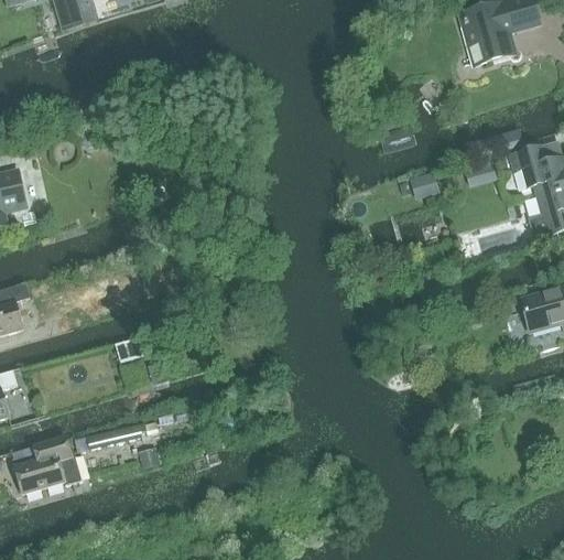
[(53,0),(63,32),(85,23),(84,22),(77,0),(53,0)]
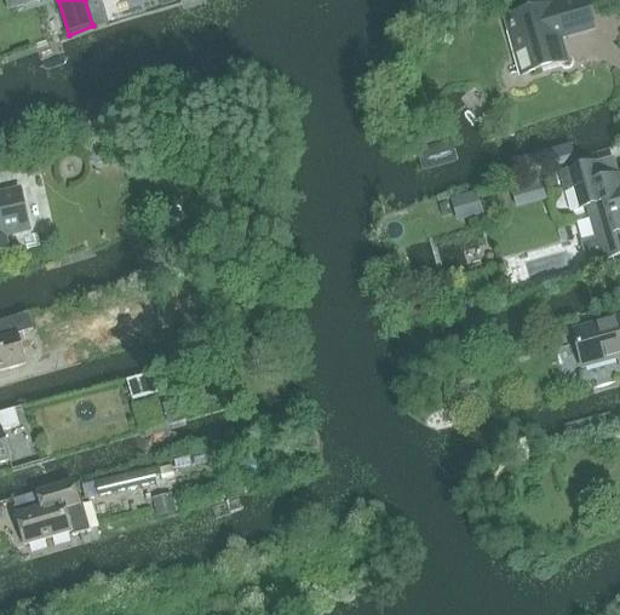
[(85,0),(92,24),(109,19),(103,0),(85,0)]
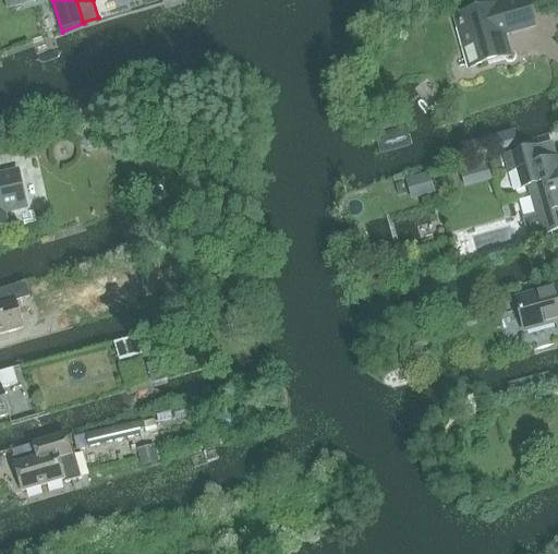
[(469,64),(510,52),(504,32),(533,24),(525,0),(504,0),(455,14),(469,64)]
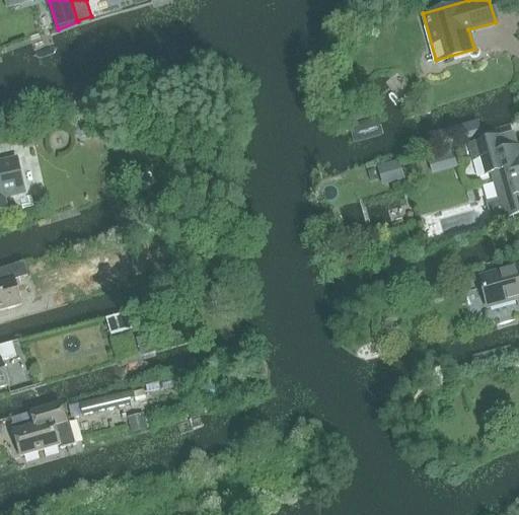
[(338,101),(329,103),(335,127),(344,125),(338,101)]
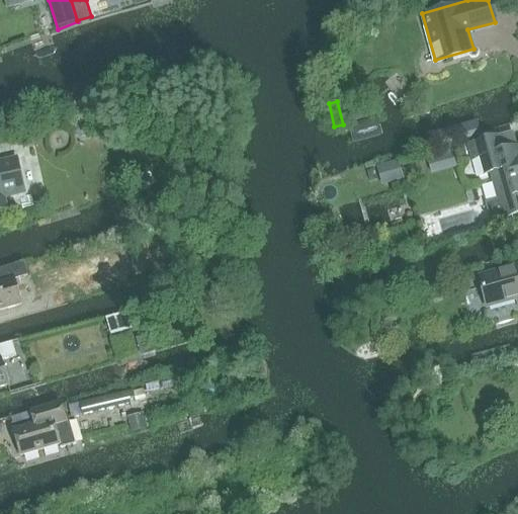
[(352,141),(381,132),(375,113),(346,122),(352,141)]
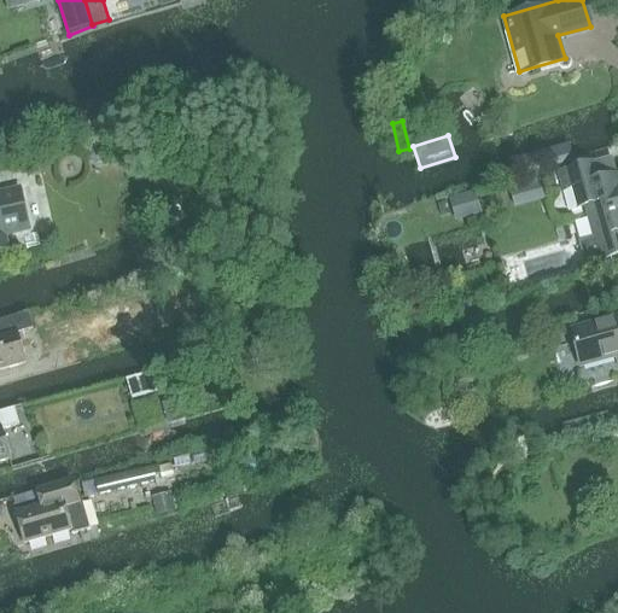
[(575,156),(569,138),(518,151),(523,170),(575,156)]
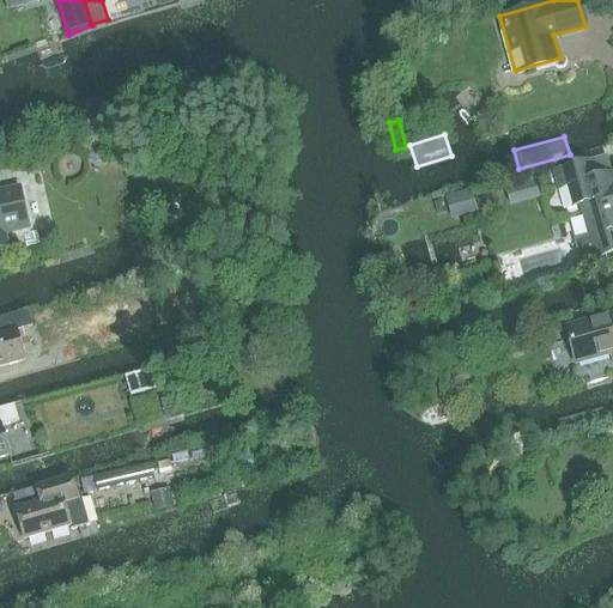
[(91,141),(87,147),(89,154),(96,158),(102,157),(107,151),(104,144),(98,140),(91,141)]
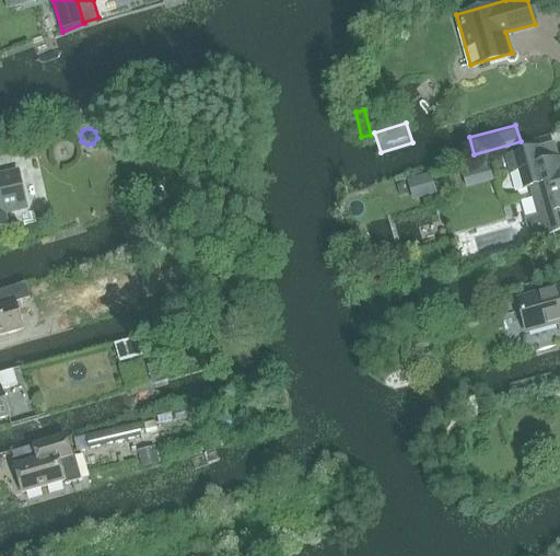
[(559,155),(547,160),(543,143),(505,153),(515,189),(531,185),(538,213),(525,218),(532,238),(559,229),(559,155)]
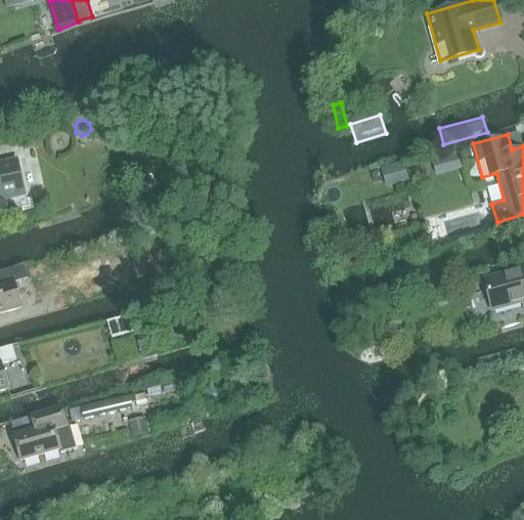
[(459,154),(433,161),(437,174),(463,167),(459,154)]
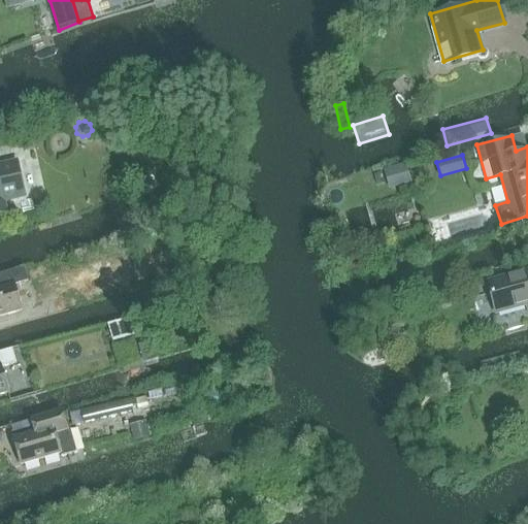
[(0,160),(0,209),(7,208),(4,199),(26,194),(18,157),(0,160)]
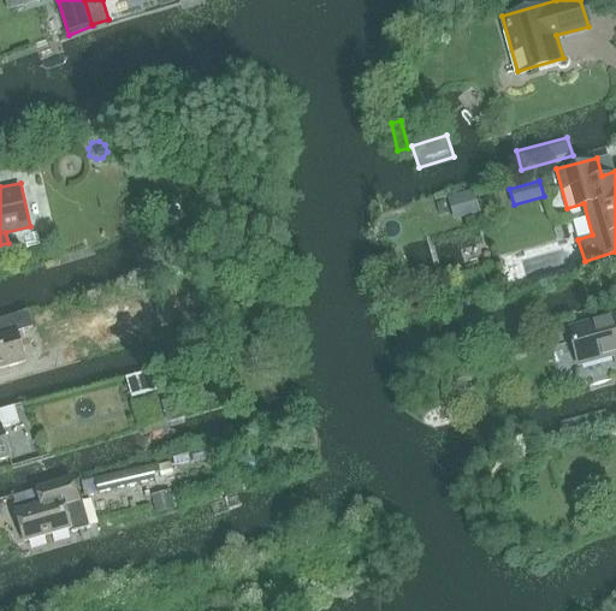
[(473,188),(448,195),(454,217),(479,208),(473,188)]
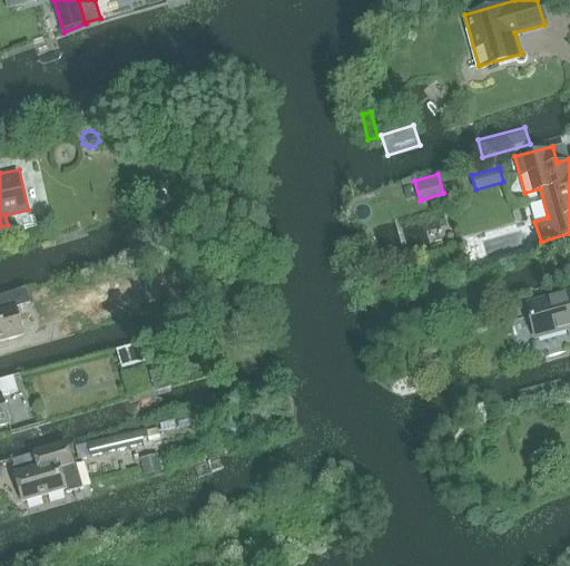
[(111,277),(96,282),(99,294),(115,290),(111,277)]
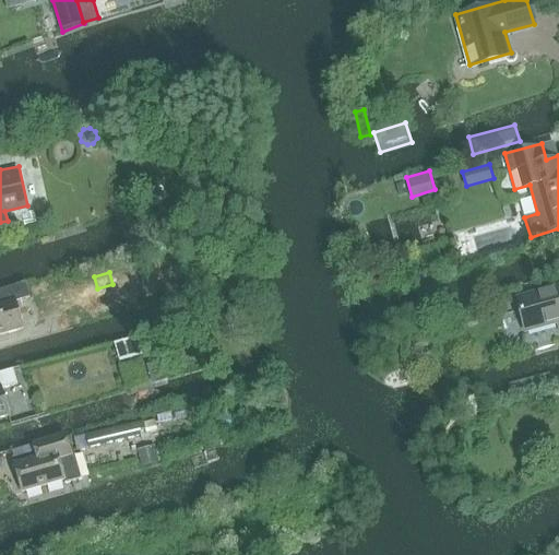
[(0,332),(23,327),(15,299),(30,295),(25,280),(0,286),(0,332)]
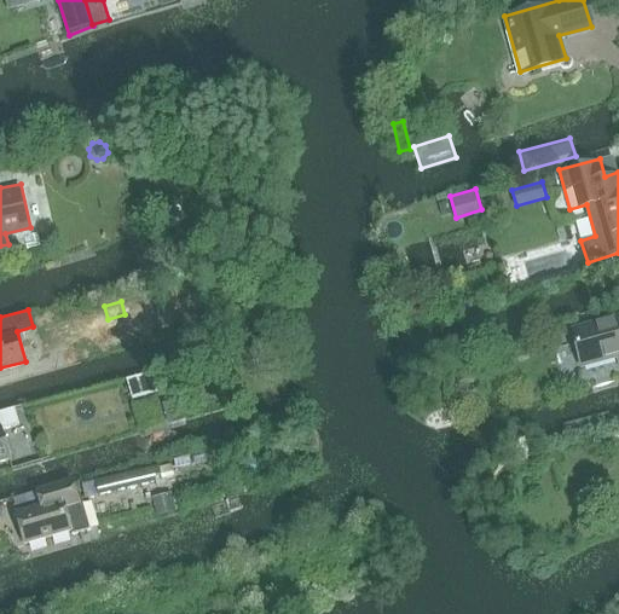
[(618,313),(571,328),(582,364),(617,354),(618,361),(618,360),(618,313)]
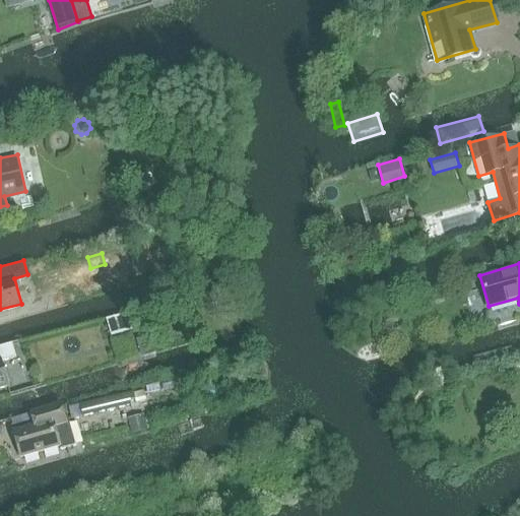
[(143,308),(108,318),(108,319),(112,333),(147,323),(144,310),(143,308)]
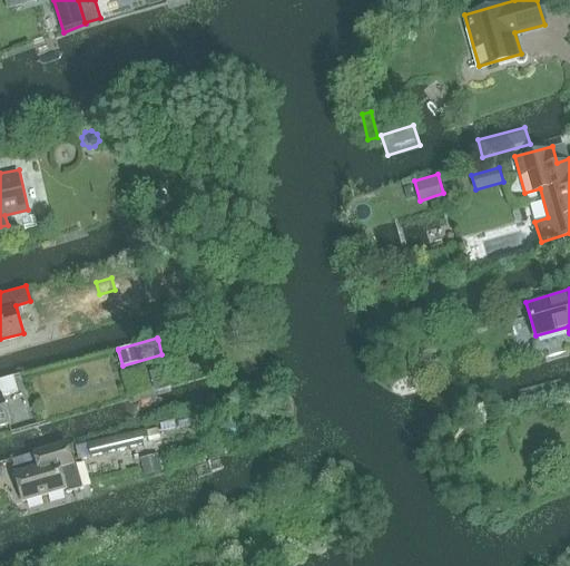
[(0,423),(9,421),(0,393),(17,389),(13,374),(0,377),(0,423)]
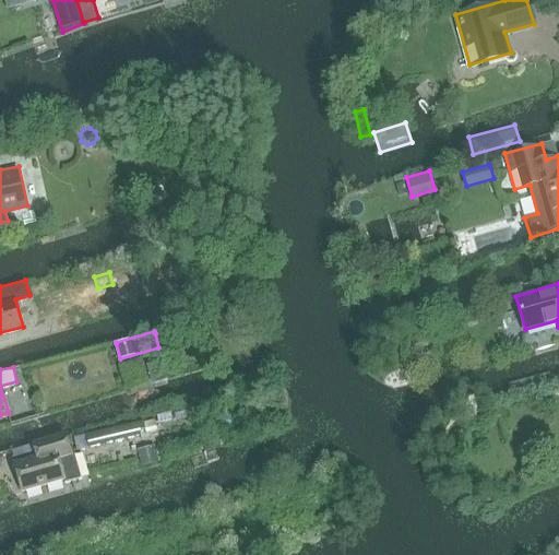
[(142,420),(85,433),(88,445),(145,432),(142,420)]
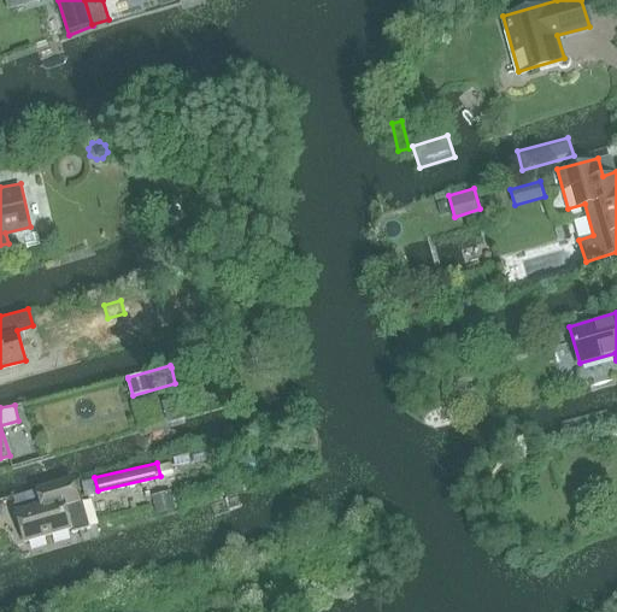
[(16,510),(24,540),(71,527),(72,530),(86,527),(71,477),(36,487),(41,502),(16,510)]
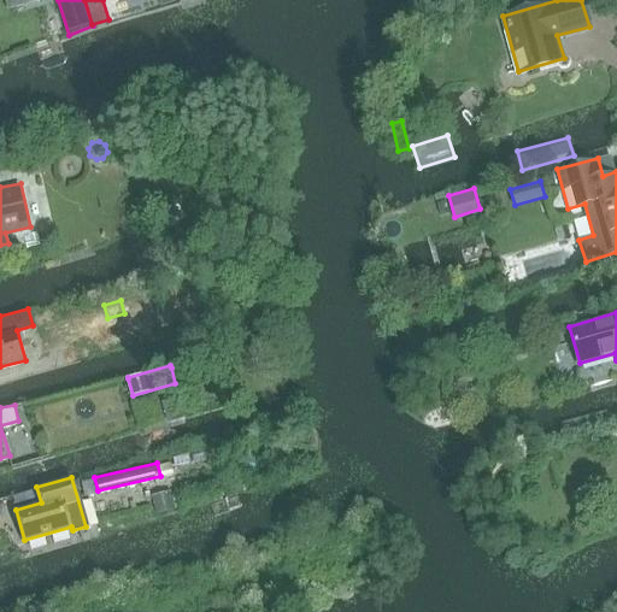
[(170,489),(152,493),(156,508),(174,505),(170,489)]
